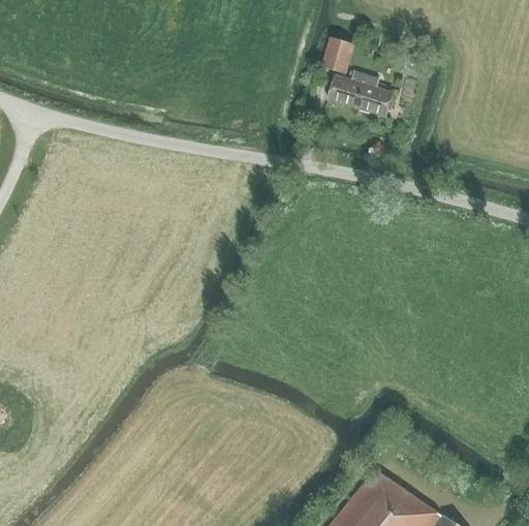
[(345,73),(349,62),(350,57),(354,43),(330,36),(321,66),(345,73)]
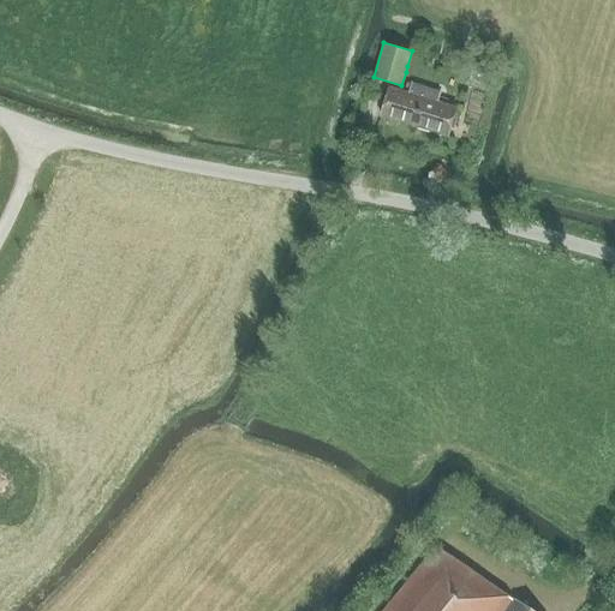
[(469,82),(485,87),(488,77),(471,72),(469,82)]
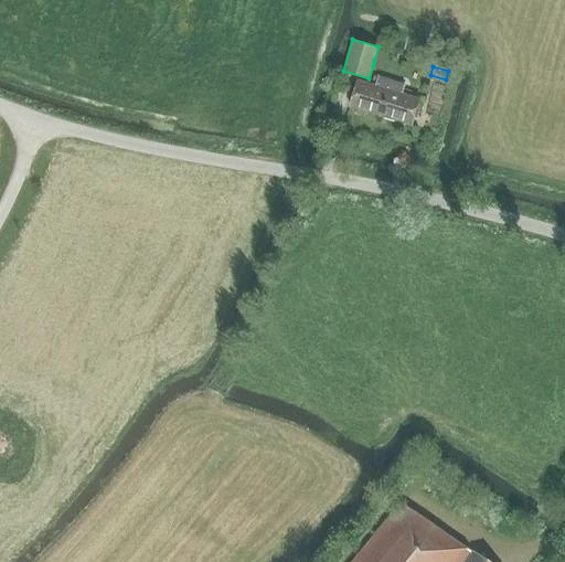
[(358,78),(350,105),(381,115),(391,78),(379,75),(375,84),(358,78)]
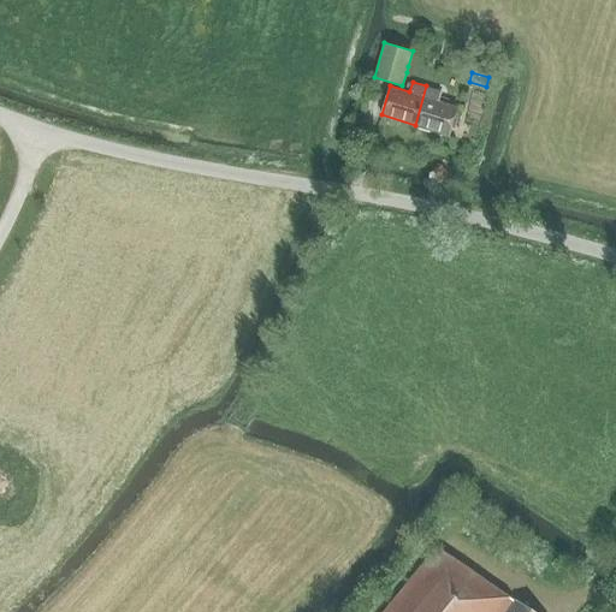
[(440,90),(426,85),(415,125),(448,135),(457,106),(438,100),(440,90)]
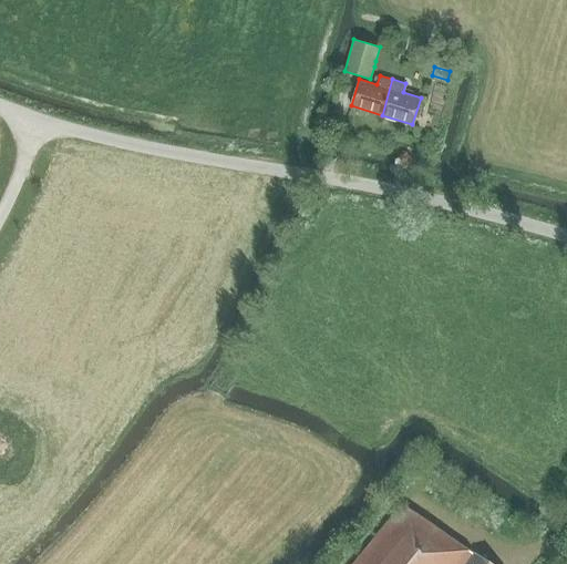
[(463,563),(473,552),(401,503),(352,563),(463,563)]
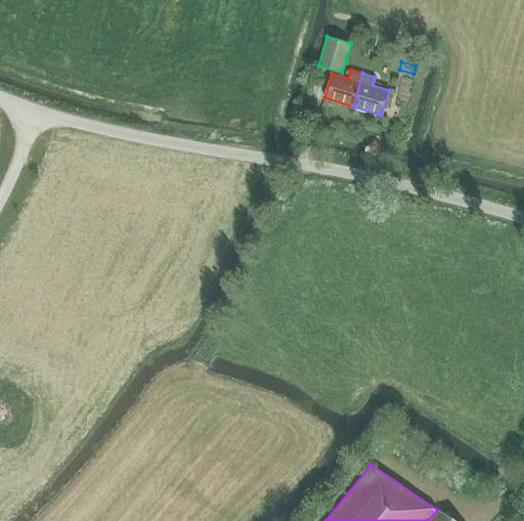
[(432,520),(454,520),(439,511),(432,520)]
